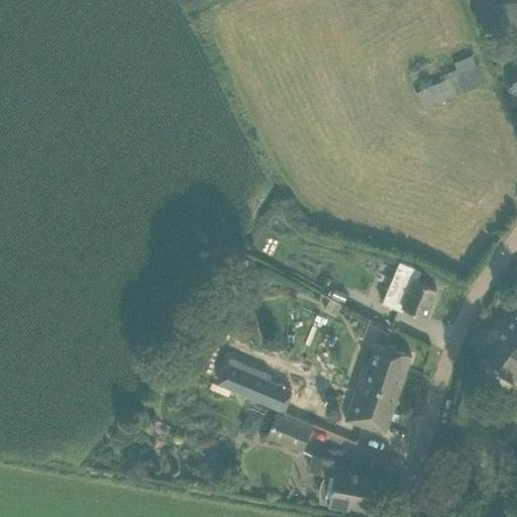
[(516,0),(473,0),(478,23),(480,35),(516,29),(516,0)]
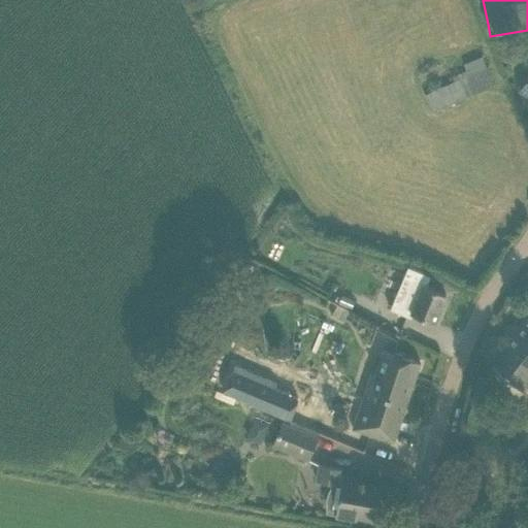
[(494,86),(486,67),(459,79),(466,97),(494,86)]
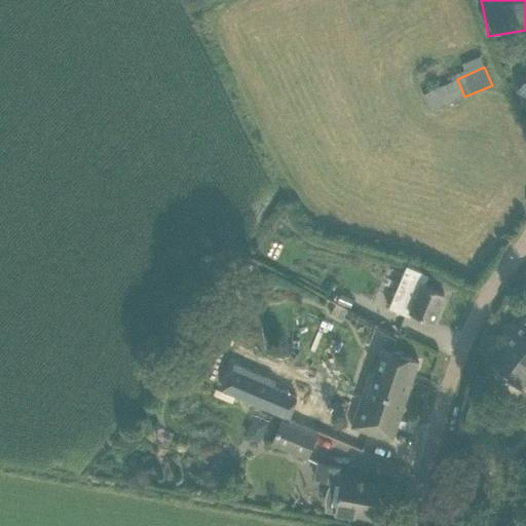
[(525,79),(517,92),(525,98),(525,79)]
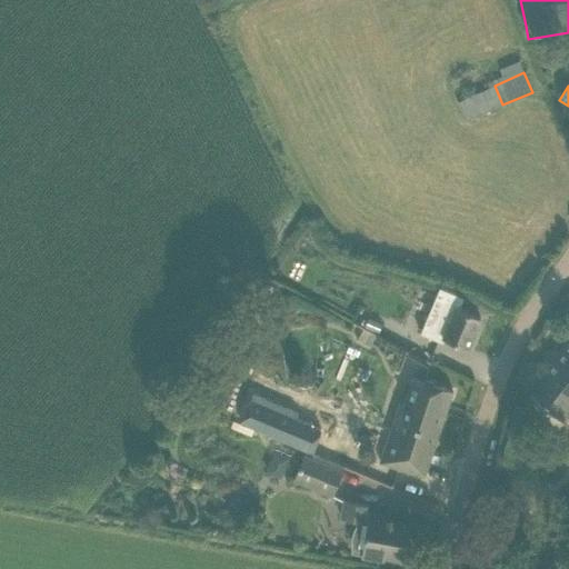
[(491,110),(482,90),(457,101),(466,120),(491,110)]
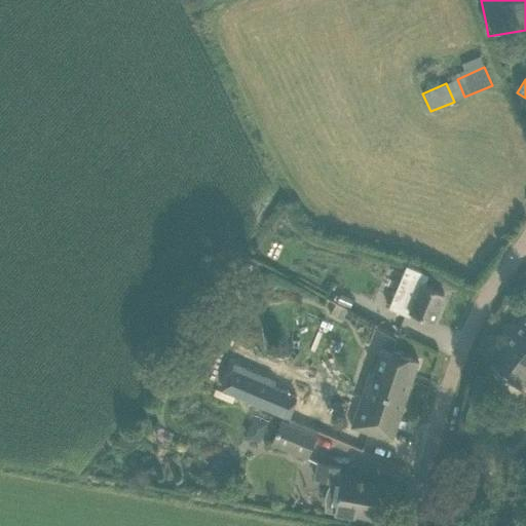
[(414,301),(409,312),(431,322),(444,293),(421,284),(419,288),(404,280),(398,294),(414,301)]
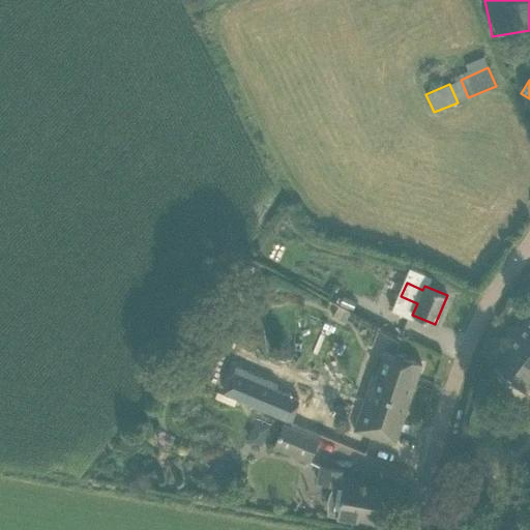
[(339,303),(352,308),(355,301),(343,295),(339,303)]
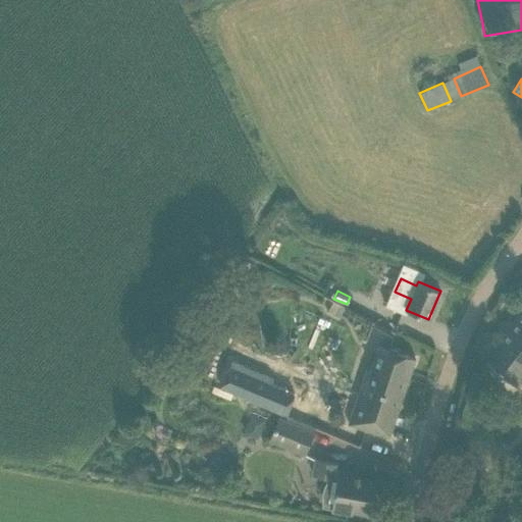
[(354,310),(385,327),(396,310),(363,293),(354,310)]
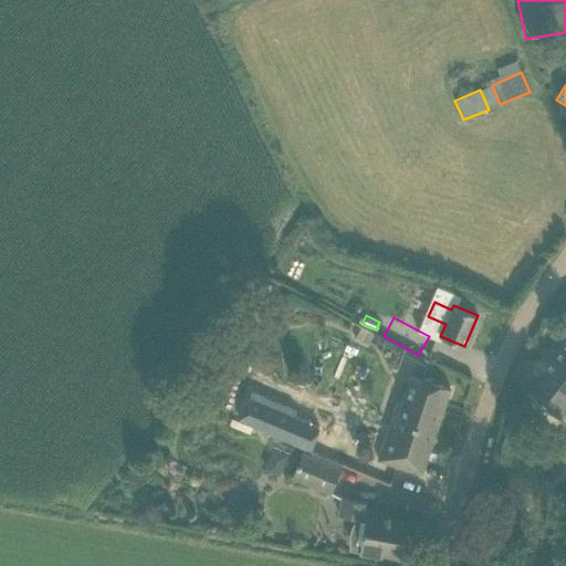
[(425,353),(444,362),(449,350),(429,342),(425,353)]
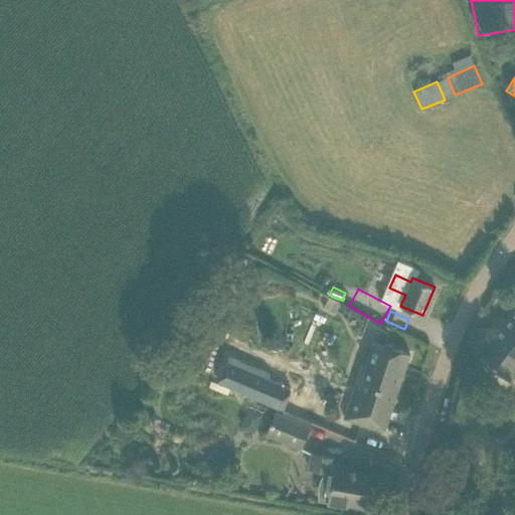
[(514,312),(480,355),(511,381),(514,376),(514,312)]
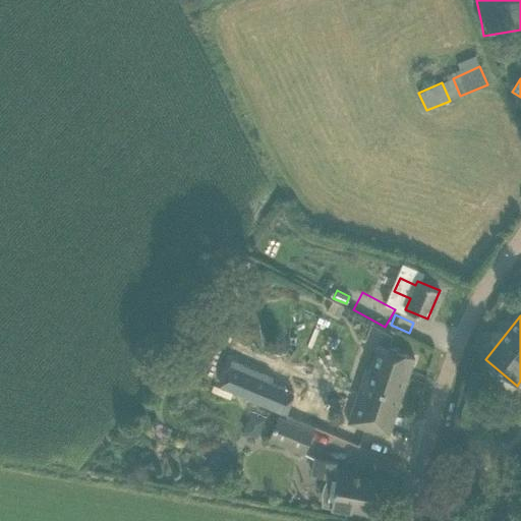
[(347,423),(377,432),(377,431),(389,436),(414,358),(378,345),(368,371),(372,372),(362,403),(355,401),(347,423)]
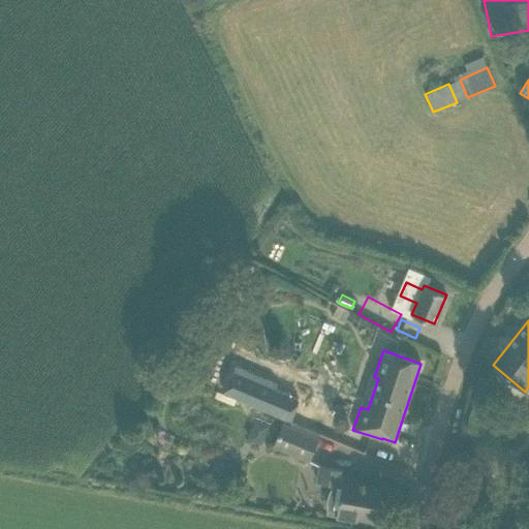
[(289,421),(299,399),(274,389),(276,383),(234,366),(222,393),(289,421)]
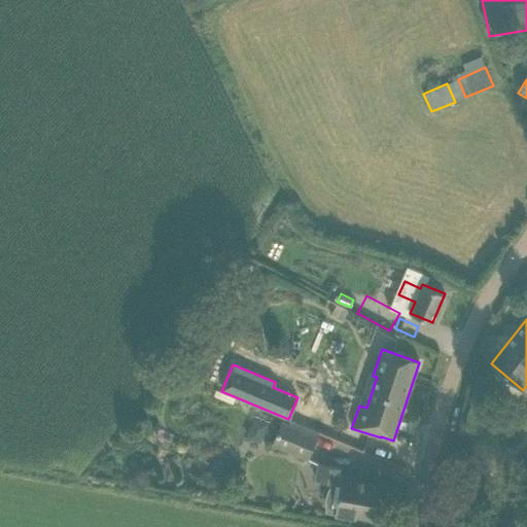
[(258,408),(255,416),(268,421),(272,414),(258,408)]
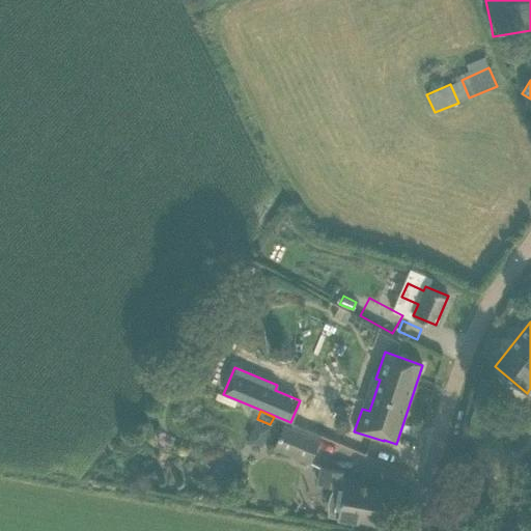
[(257,421),(249,440),(257,443),(263,440),(270,426),(257,421)]
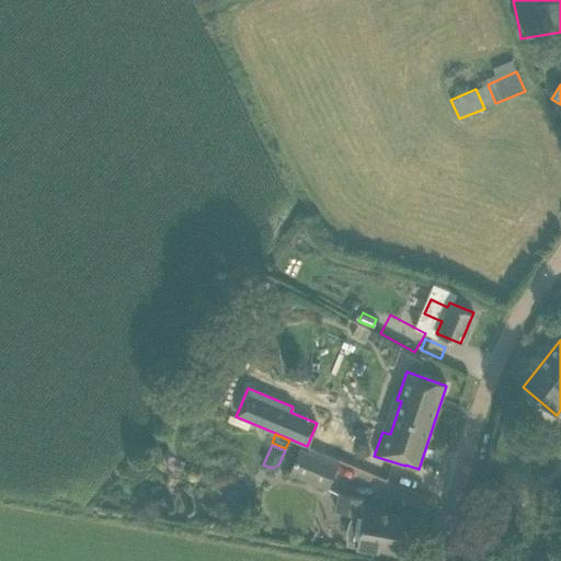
[(299,449),(289,473),(327,489),(338,465),(299,449)]
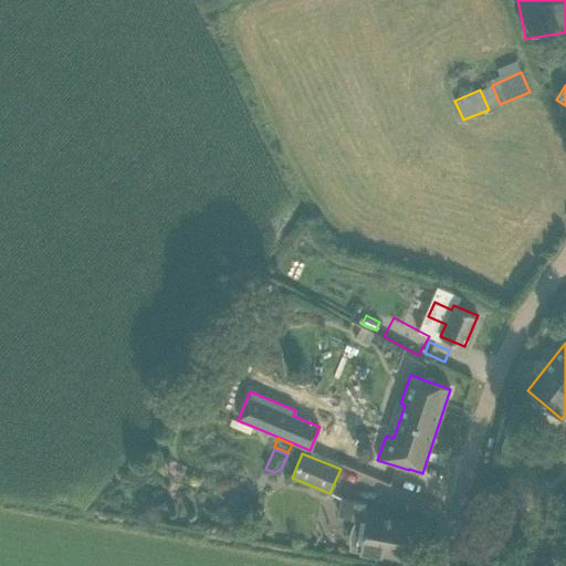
[(407,534),(409,522),(404,521),(386,517),(387,514),(365,510),(364,510),(363,510),(364,503),(343,499),(339,517),(354,520),(366,521),(360,554),(381,557),(383,554),(402,557),(404,553),(407,551),(408,543),(406,540),(407,534)]
